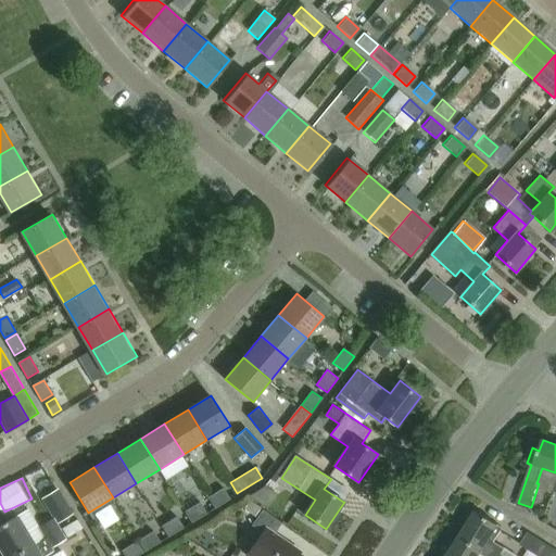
[(230,497),(224,487),(207,496),(214,507),(230,497)]
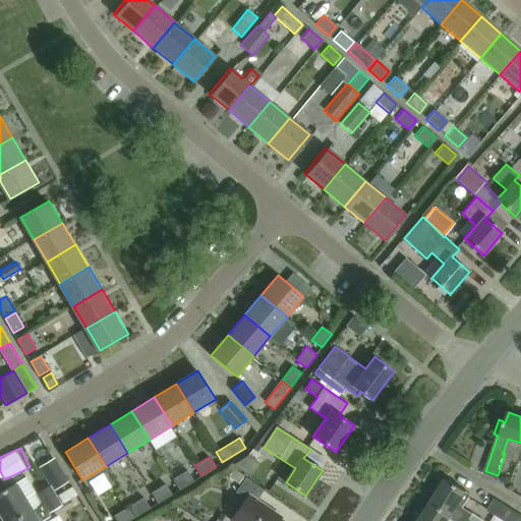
[(55,460),(42,467),(55,489),(68,481),(55,460)]
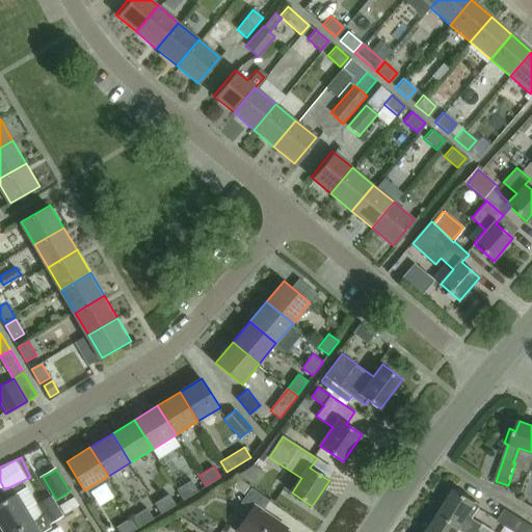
[(197,490),(191,480),(177,488),(184,499),(197,490)]
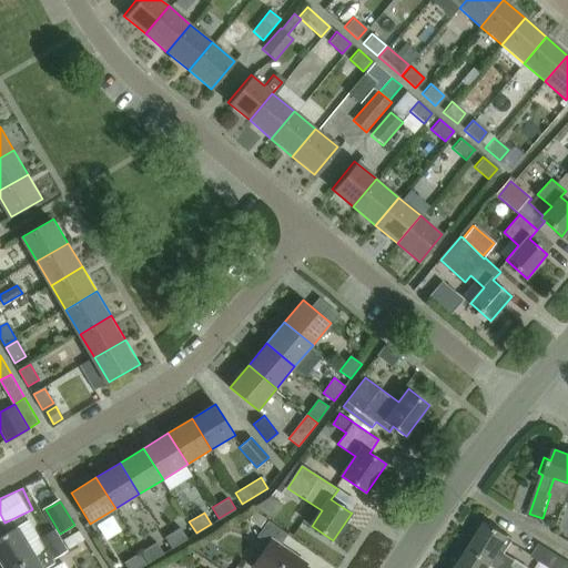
[(255,513),(250,520),(261,528),(266,519),(255,513)]
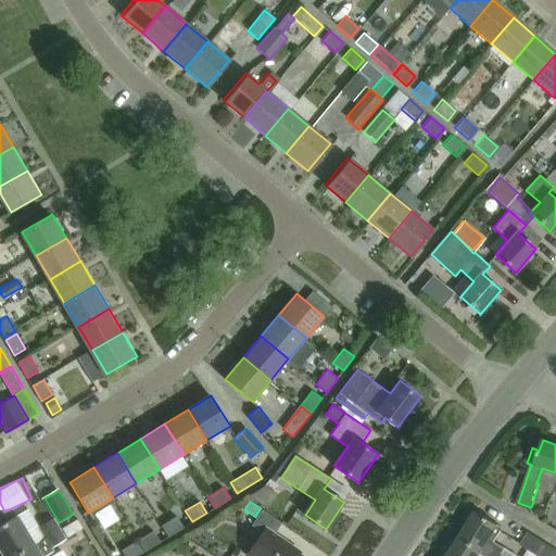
[(28,509),(0,525),(0,550),(3,555),(13,555),(45,539),(39,528),(28,509)]
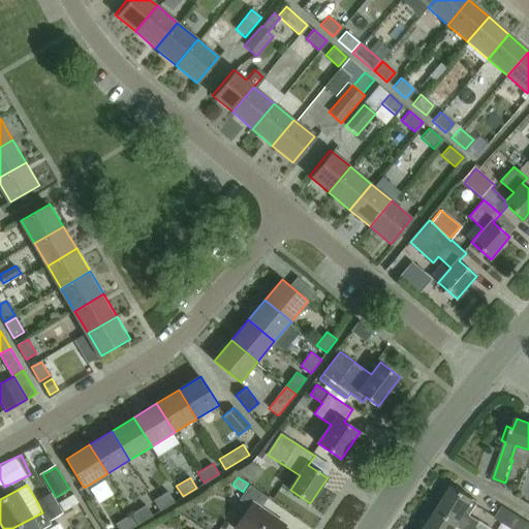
[(250,506),(235,528),(236,528),(283,528),(285,526),(261,508),(269,498),(250,486),(240,500),(250,506)]
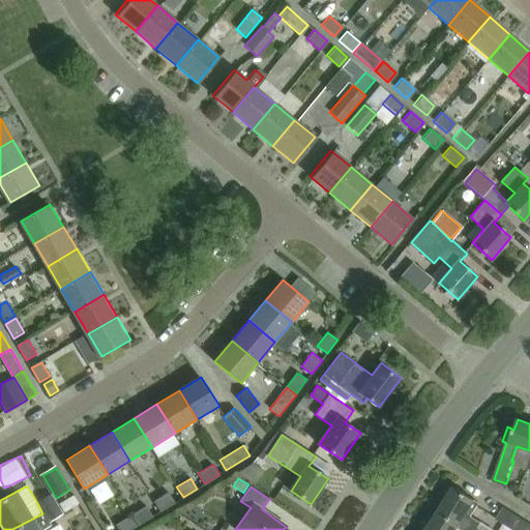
[(478,503),(454,488),(439,511),(461,525),(459,528),(461,529),(481,529),(478,528),(481,524),(470,517),(478,503)]
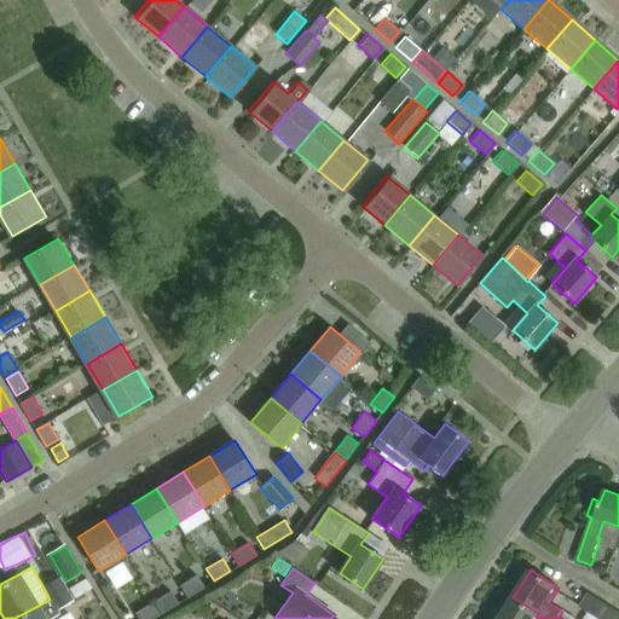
[(204,586),(197,574),(180,585),(187,597),(204,586)]
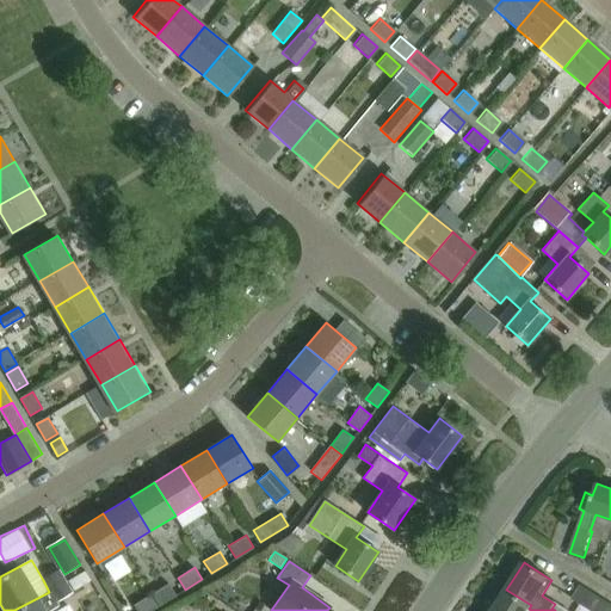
[(59,571),(43,580),(49,592),(66,582),(59,571)]
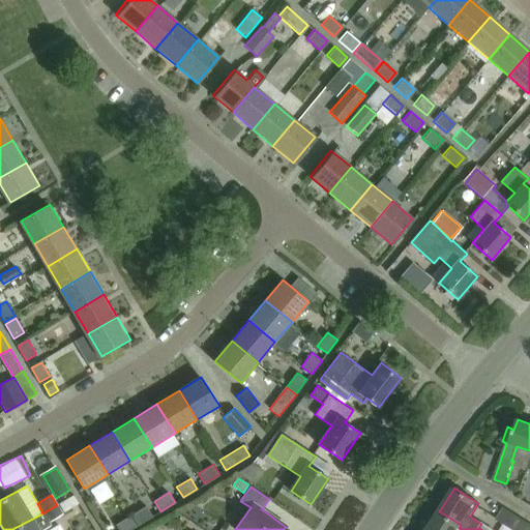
[(79,504),(74,496),(59,504),(64,512),(79,504)]
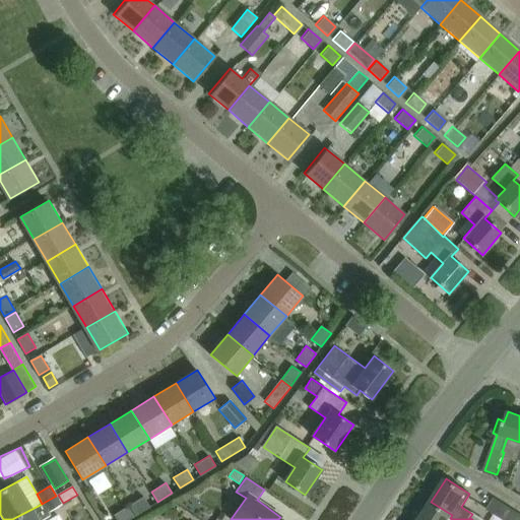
[(56,496),(42,504),(48,513),(61,505),(56,496)]
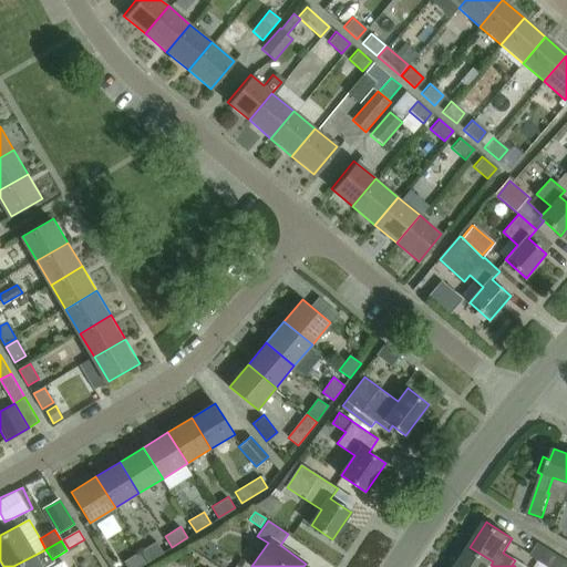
[(164,552),(156,540),(142,550),(148,562),(164,552)]
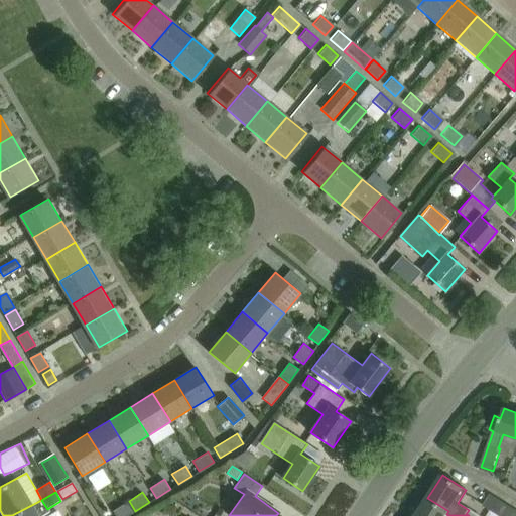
[(515,515),(515,510),(489,494),(482,506),(499,515),(515,515)]
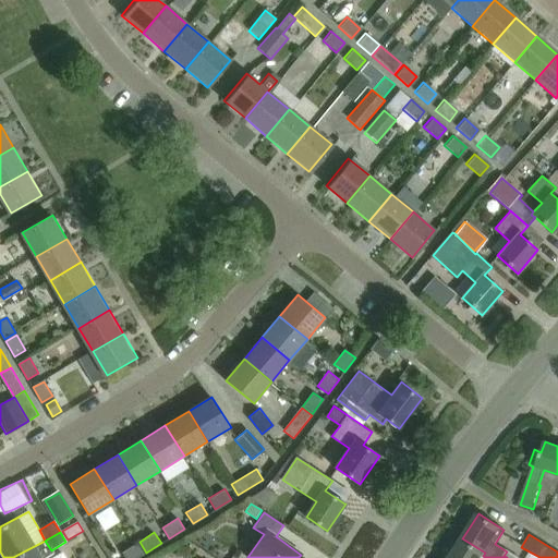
[(481,557),(483,556),(485,553),(462,538),(449,557),(481,557)]
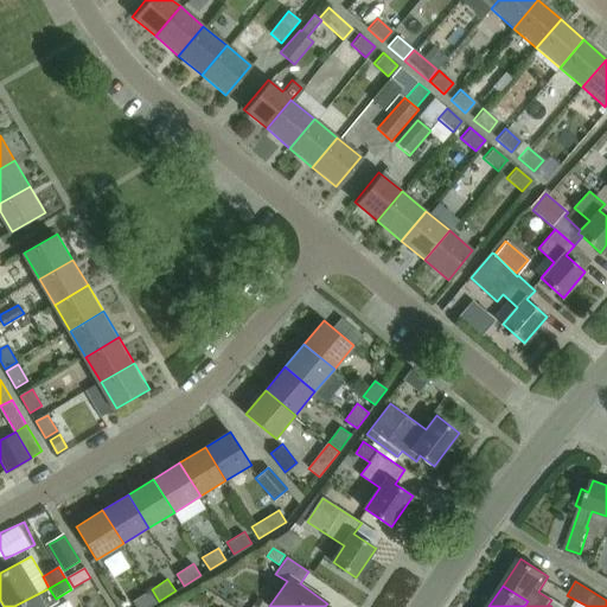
[(49,588),(14,606),(48,606),(57,602),(56,599),(49,588)]
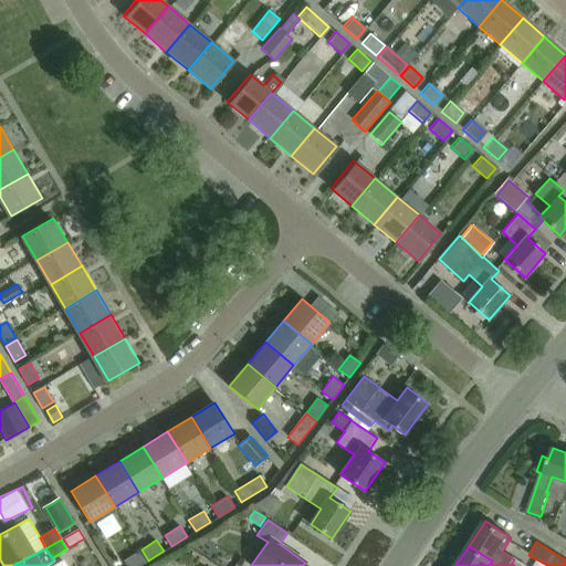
[(138,565),(146,562),(139,551),(124,561),(127,565),(138,565)]
